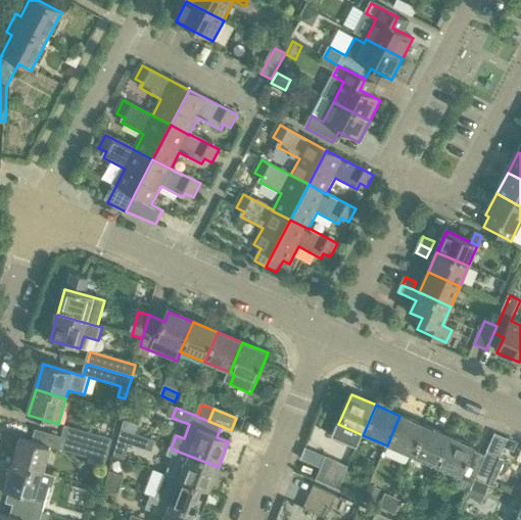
[(399,416),(387,445),(411,457),(424,427),(399,416)]
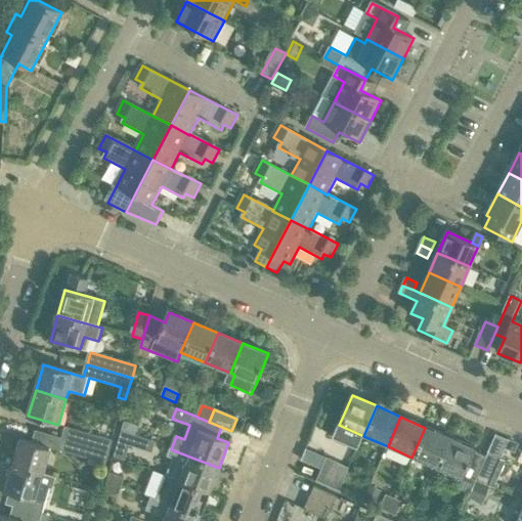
[(139,427),(125,423),(123,431),(137,436),(139,427)]
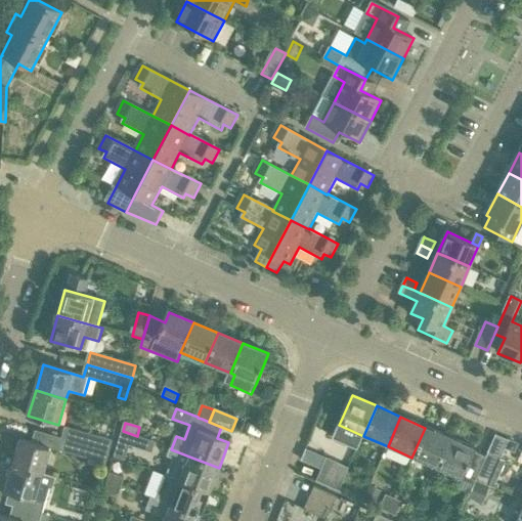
[(62,439),(111,453),(114,441),(67,428),(62,439)]
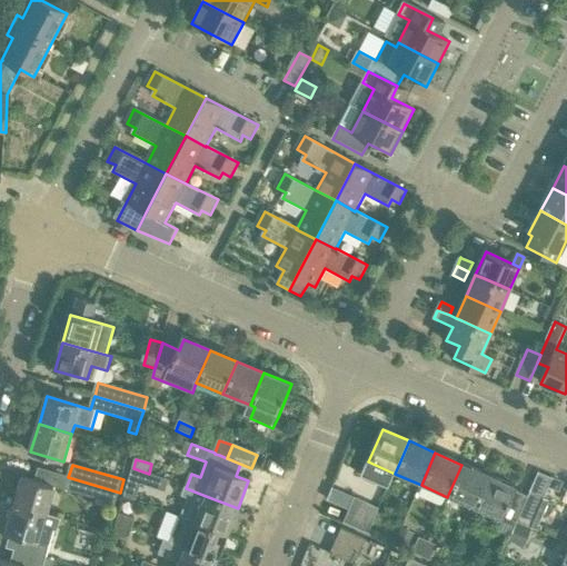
[(447,497),(474,509),(488,476),(461,465),(447,497)]
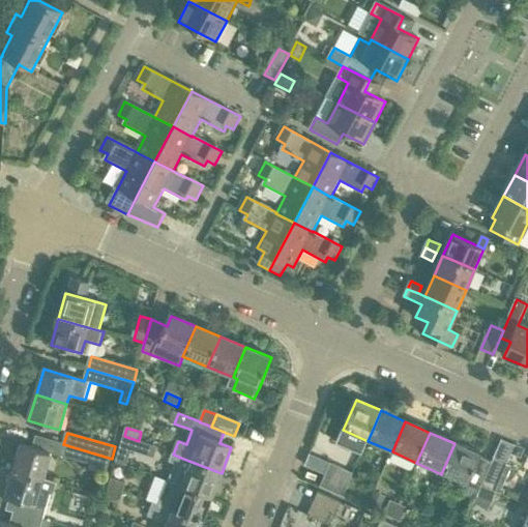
[(481,487),(487,471),(474,466),(479,455),(455,443),(441,474),(466,486),(463,494),(475,499),(481,487)]
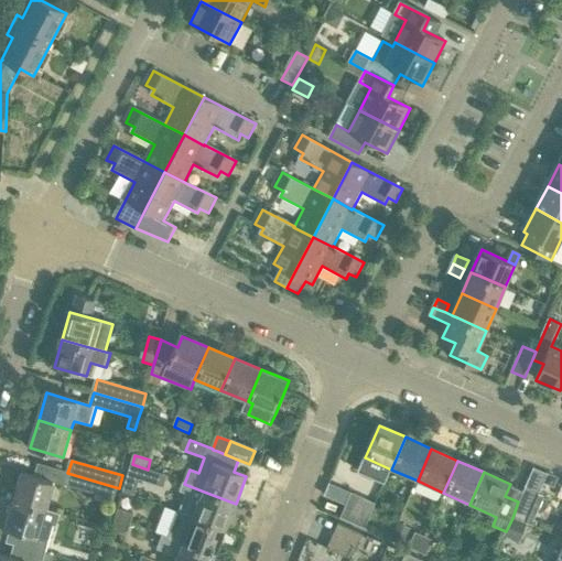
[(64,486),(105,497),(101,508),(110,510),(114,499),(115,500),(119,488),(67,473),(64,486)]
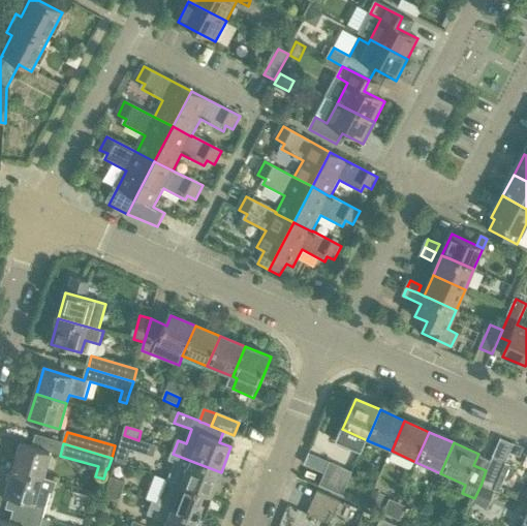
[(44,480),(52,453),(22,444),(13,470),(44,480)]
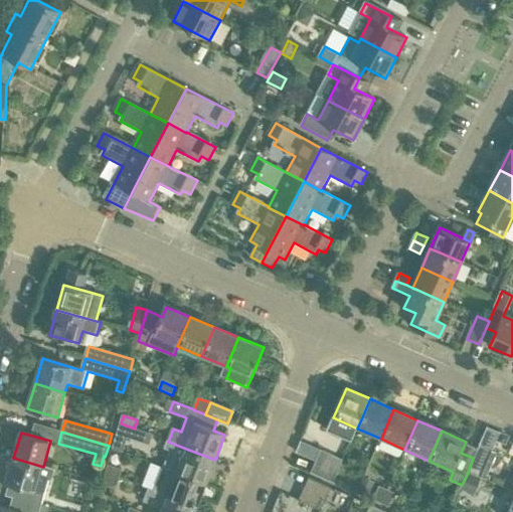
[(118,435),(114,449),(123,452),(128,438),(118,435)]
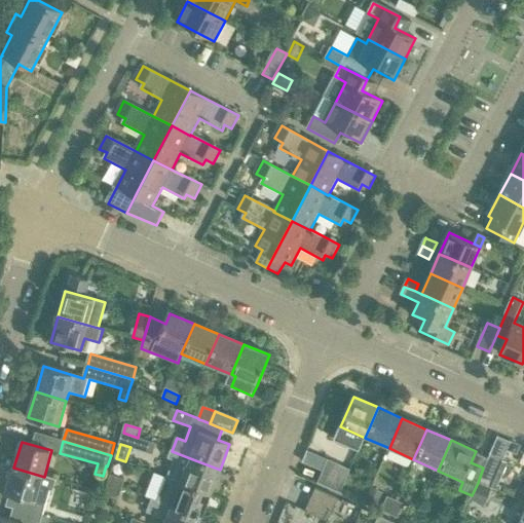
[(174,460),(167,478),(171,479),(210,494),(220,470),(190,458),(172,451),(169,458),(174,460)]
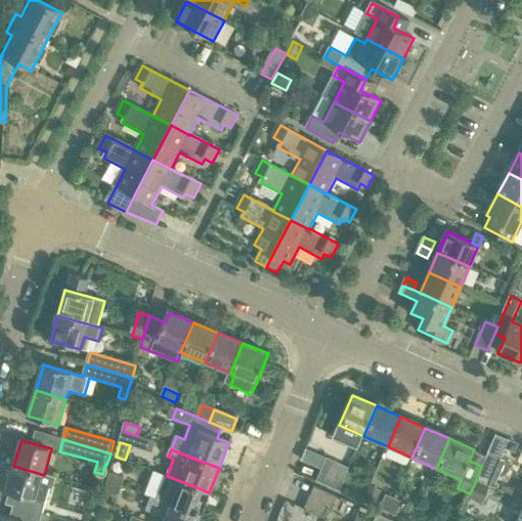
[(487,454),(481,466),(476,481),(489,487),(501,461),(487,454)]
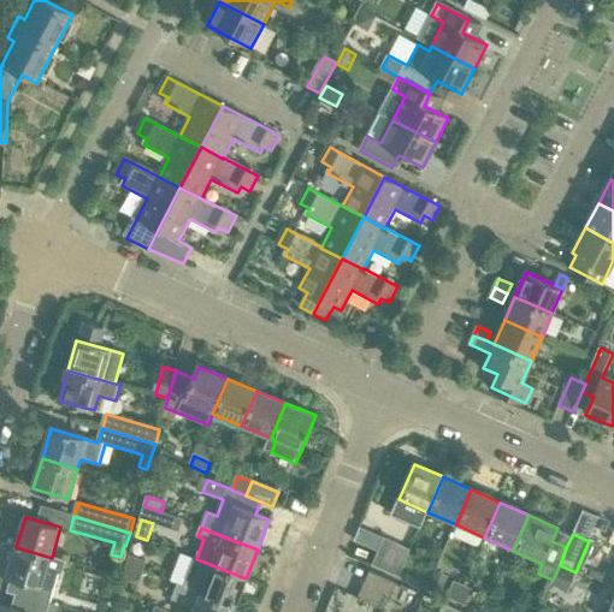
[(379,553),(406,564),(411,551),(384,540),(379,553)]
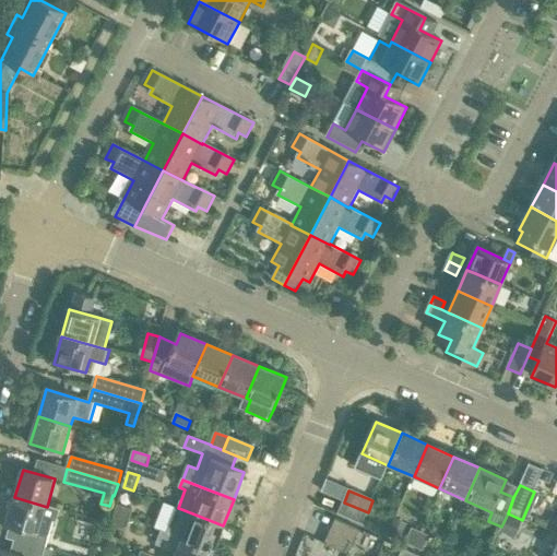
[(14,497),(7,525),(18,528),(14,541),(46,549),(49,536),(39,534),(47,507),(14,497)]
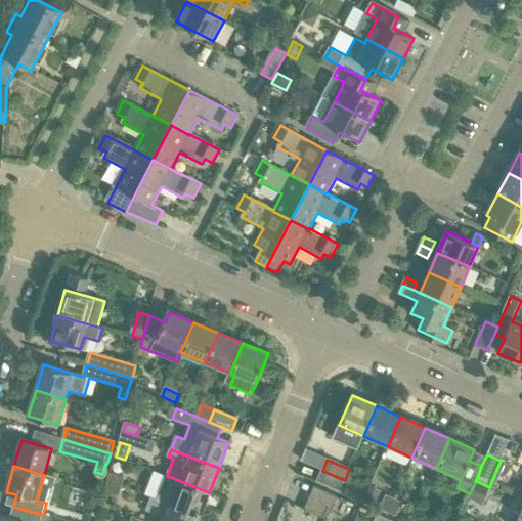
[(340,491),(345,480),(322,471),(318,482),(340,491)]
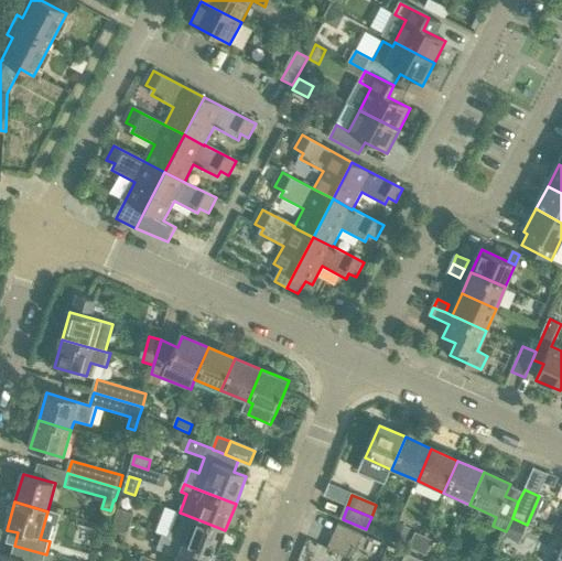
[(116,520),(131,526),(134,517),(118,513),(116,520)]
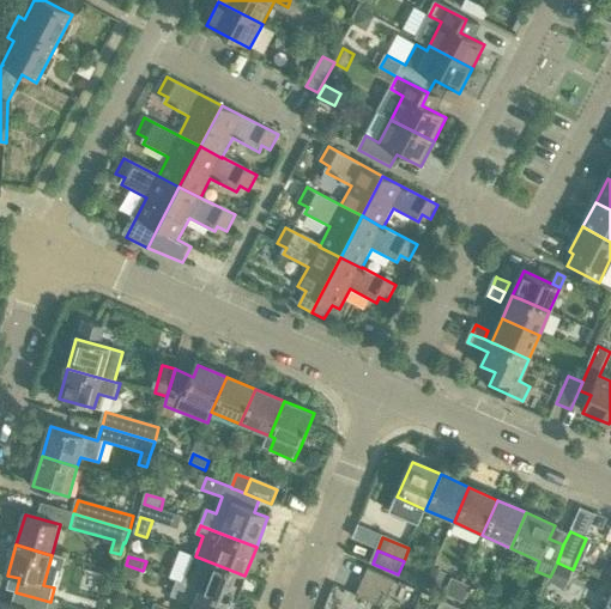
[(179,582),(177,584),(187,588),(234,606),(244,576),(199,558),(195,556),(185,584),(179,582)]
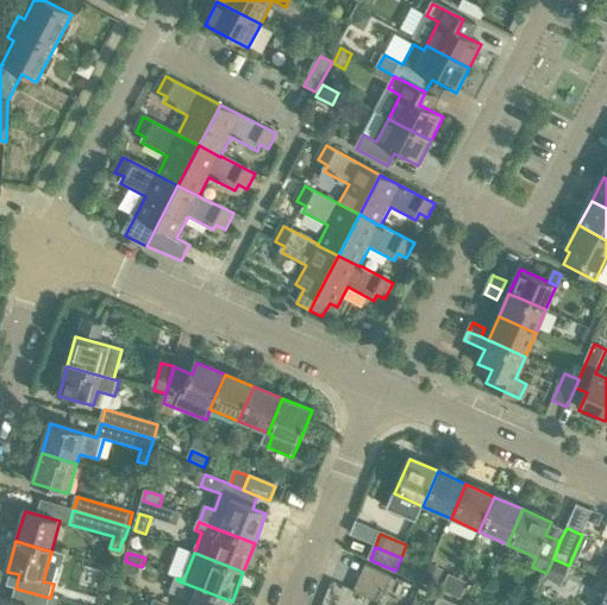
[(143,567),(142,567),(125,561),(118,588),(132,592),(137,575),(139,575),(143,567)]
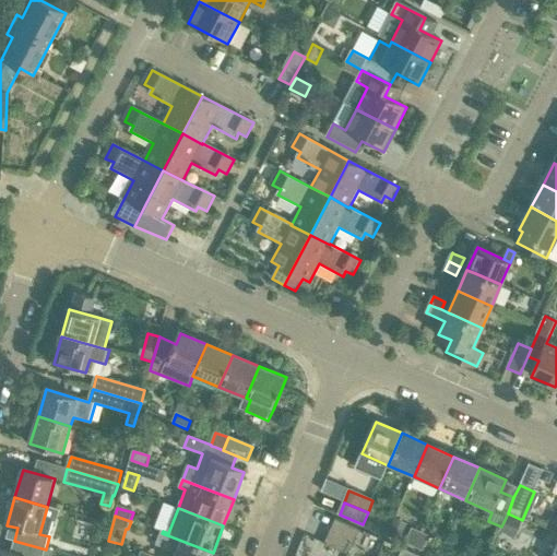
[(523,522),(509,516),(500,535),(516,542),(523,522)]
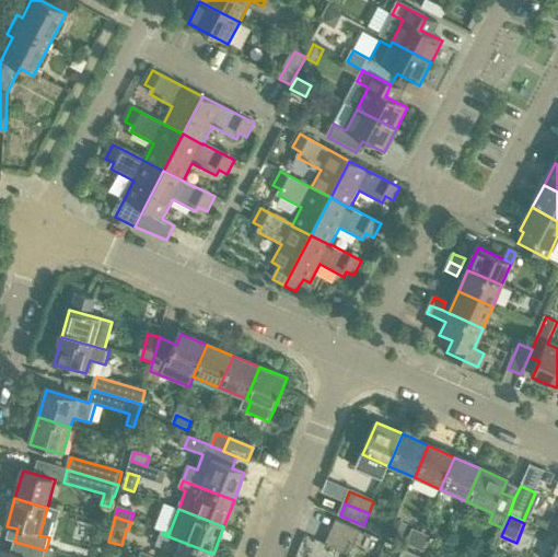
[(359,533),(336,523),(332,534),(355,544),(359,533)]
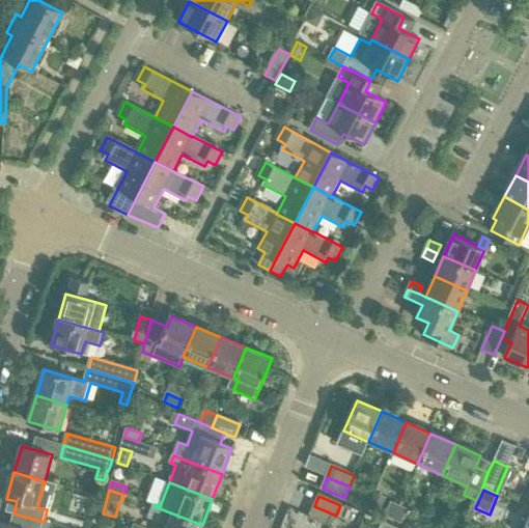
[(380,515),(386,501),(376,497),(370,510),(380,515)]
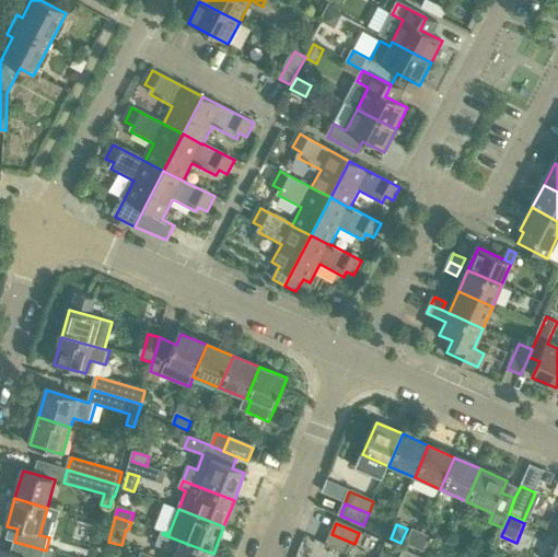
[(407,545),(415,548),(421,534),(414,531),(407,545)]
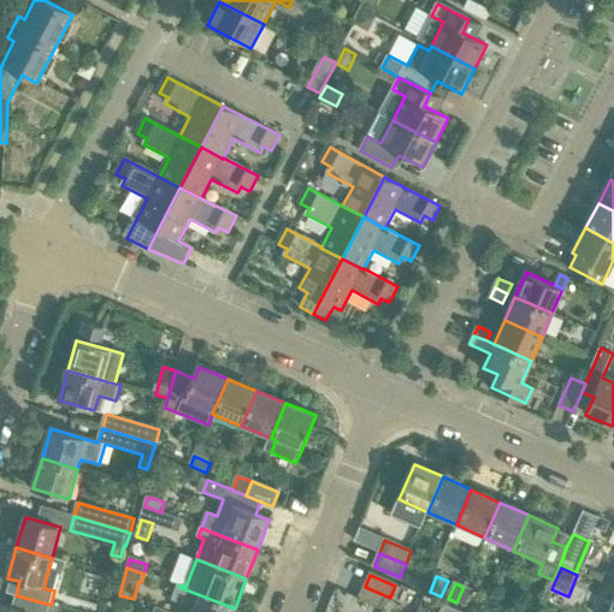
[(188,590),(178,587),(173,600),(194,608),(193,611),(234,611),(235,608),(188,590)]
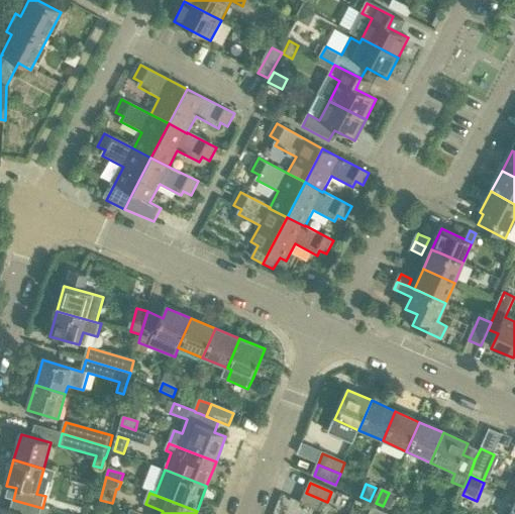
[(322,513),(327,502),(306,493),(301,504),(322,513)]
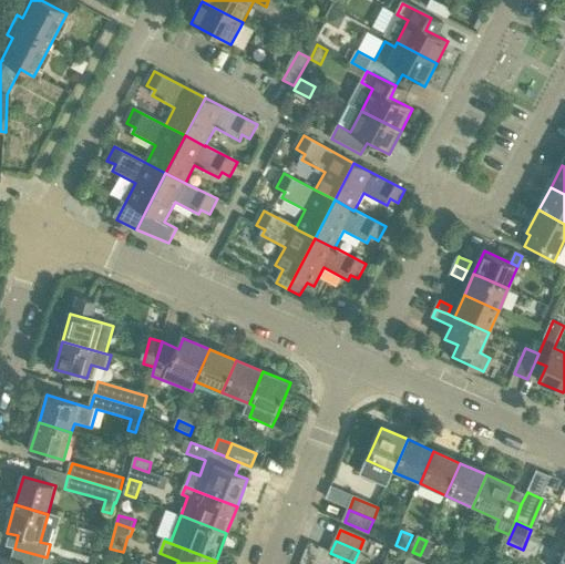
[(437,545),(427,541),(420,555),(430,560),(437,545)]
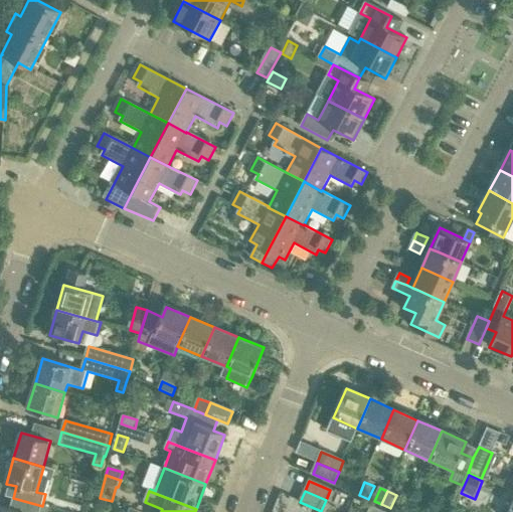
[(10,510),(0,506),(0,511),(40,511),(42,506),(13,498),(10,510)]
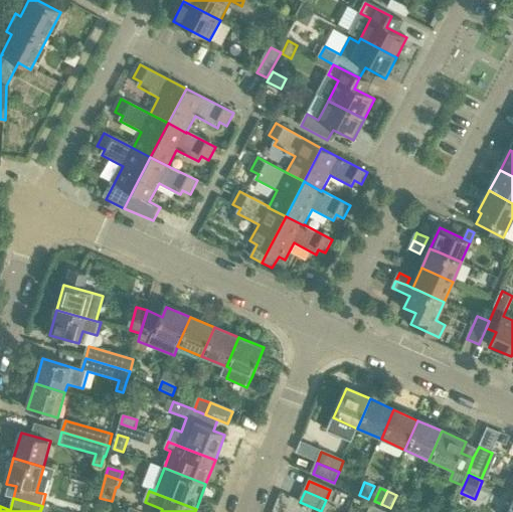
[(450,511),(452,508),(440,503),(436,511),(450,511)]
